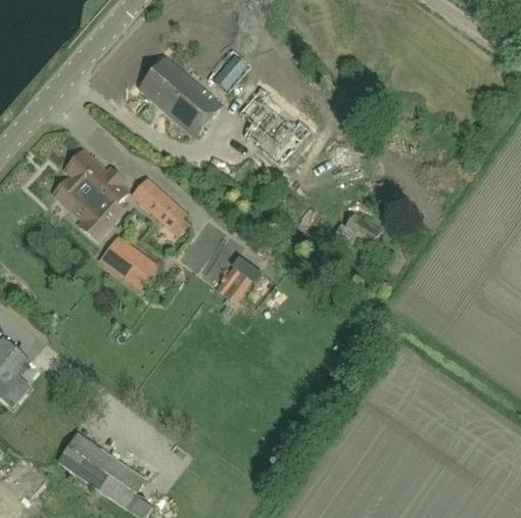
[(222,83),(243,61),(231,49),(209,71),(222,83)]
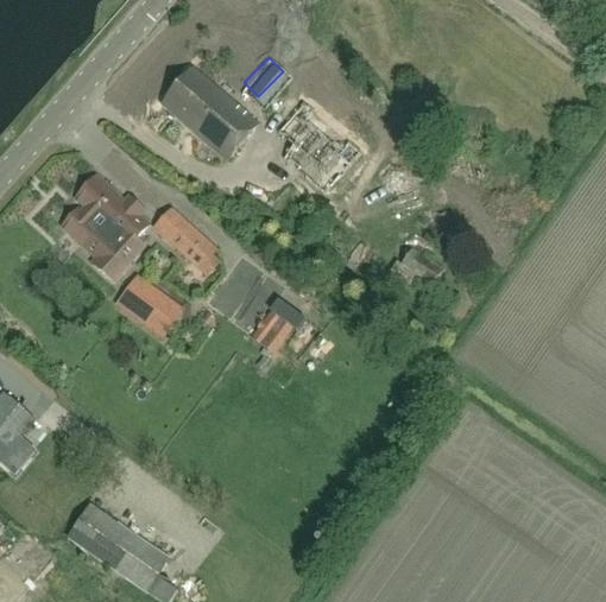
[(225,158),(257,121),(191,64),(159,101),(225,158)]
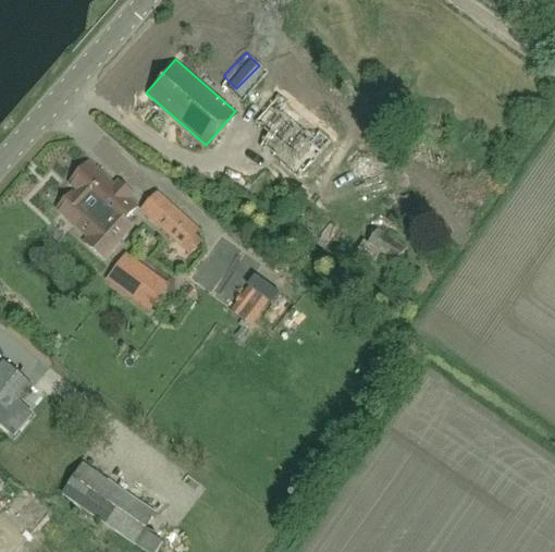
[(330,137),(276,90),(253,119),(267,131),(257,143),(261,146),(264,143),(272,149),(269,154),(271,155),(274,151),(283,158),(280,162),(296,175),(330,137)]
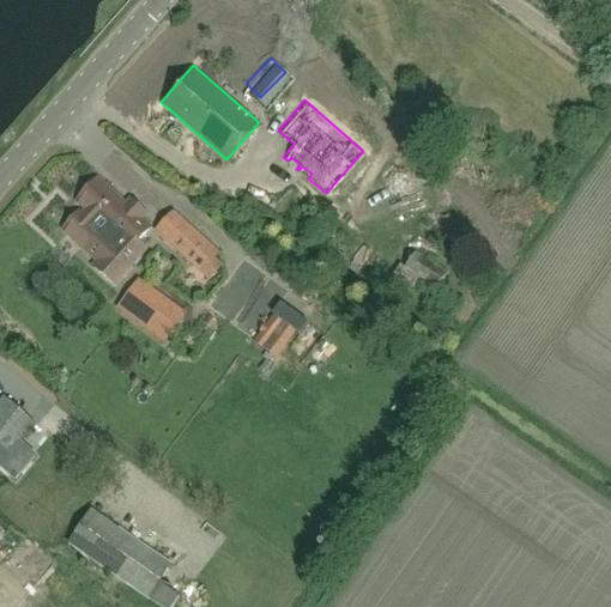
[(128,246),(149,223),(96,174),(74,196),(84,206),(80,210),(77,206),(61,224),(96,256),(90,262),(112,281),(138,253),(128,246)]
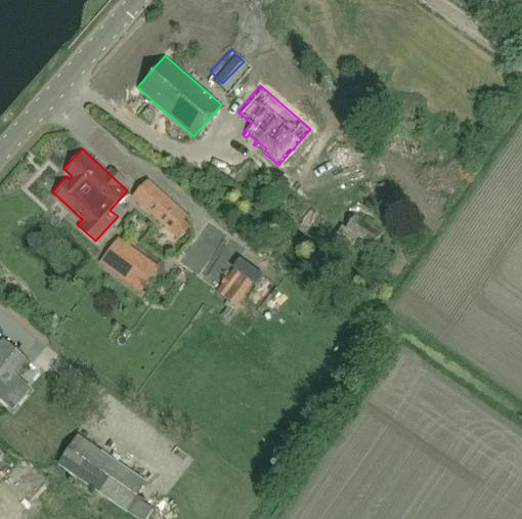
[(173,200),(143,175),(133,186),(163,211),(173,200)]
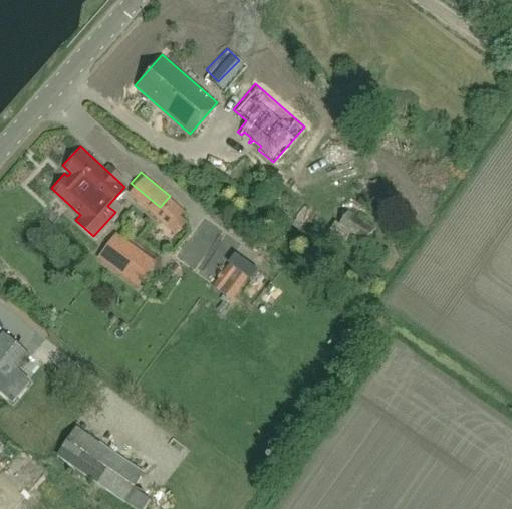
[(363,240),(373,225),(347,208),(337,223),(363,240)]
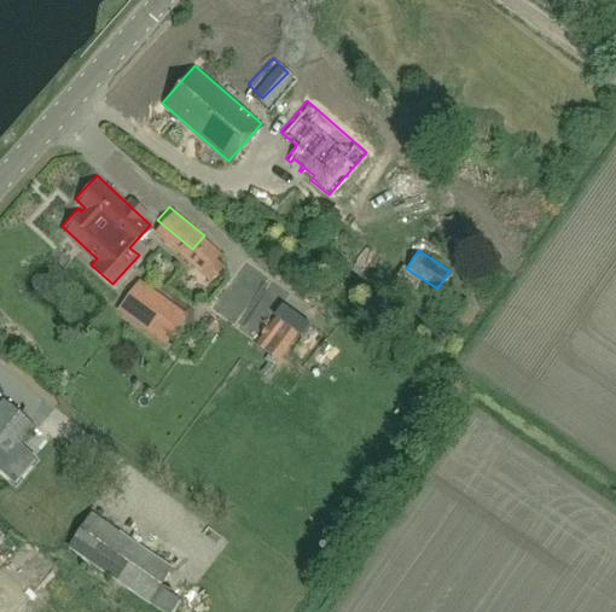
[(164,338),(170,330),(185,310),(161,293),(139,278),(118,306),(164,338)]
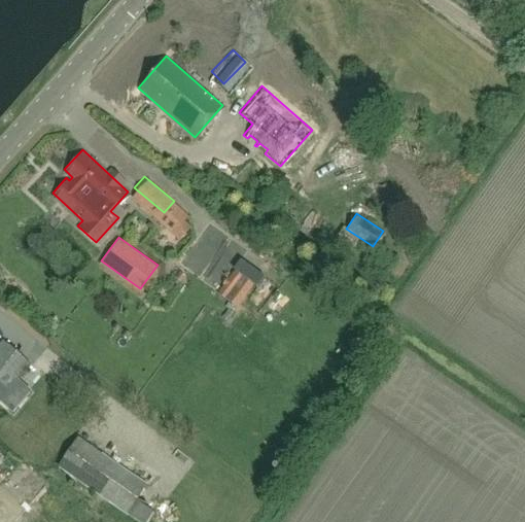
[(0,384),(5,389),(28,362),(1,339),(0,340),(0,384)]
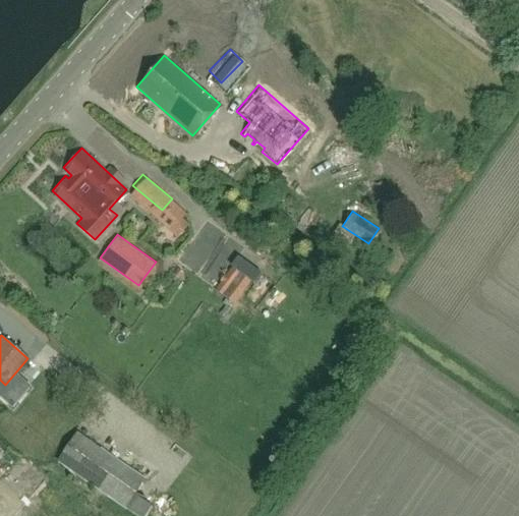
[(91,456),(110,420),(83,406),(56,456),(124,493),(131,478),(91,456)]
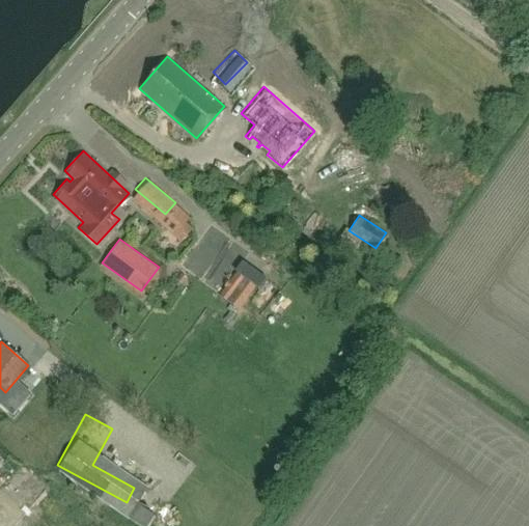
[(136,496),(129,509),(145,519),(152,506),(136,496)]
